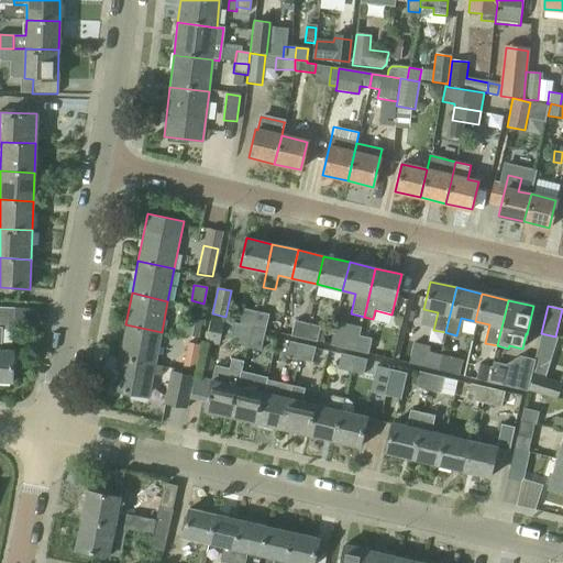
[(0,382),(11,383),(12,351),(0,350),(1,329),(13,330),(14,310),(14,308),(0,308),(0,382)]
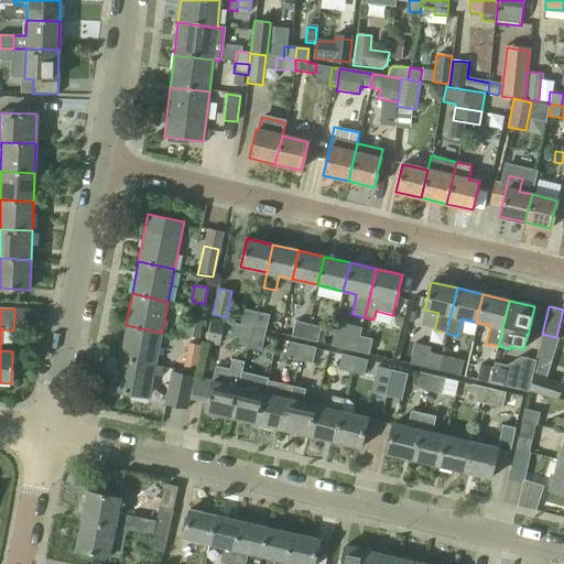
[(240,325),(253,328),(257,313),(243,310),(240,325)]
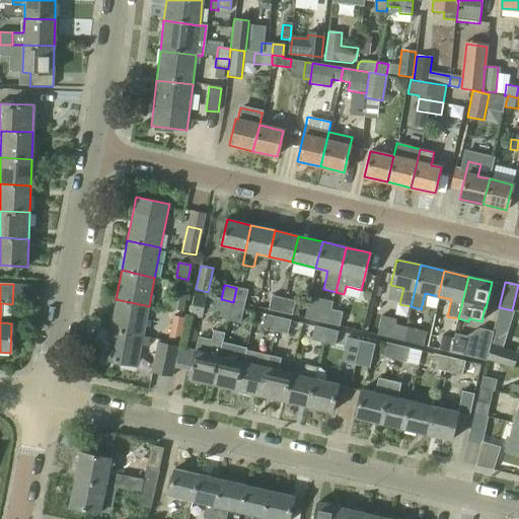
[(236,288),(233,302),(244,304),(247,290),(236,288)]
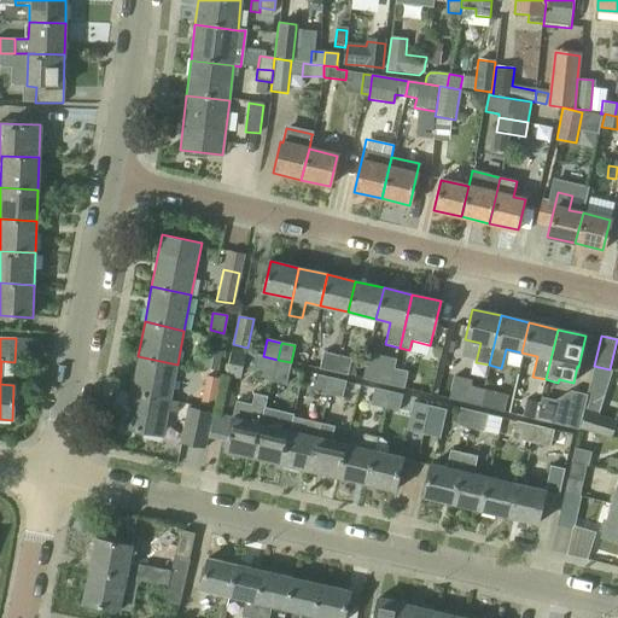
[(203,367),(216,368),(220,350),(207,348),(203,367)]
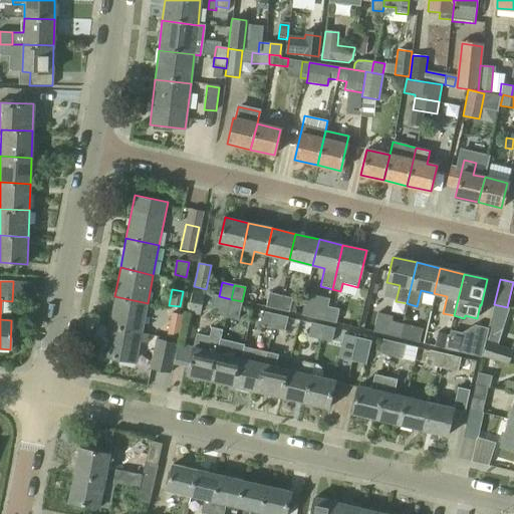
[(188,312),(198,314),(203,295),(192,292),(188,312)]
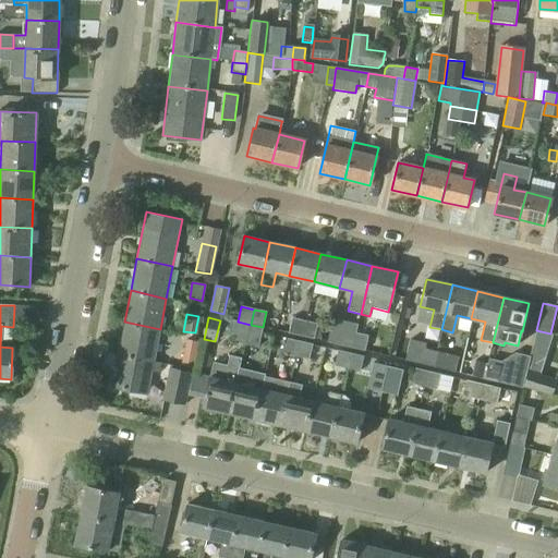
[(288,334),(301,337),(304,322),(291,318),(288,334)]
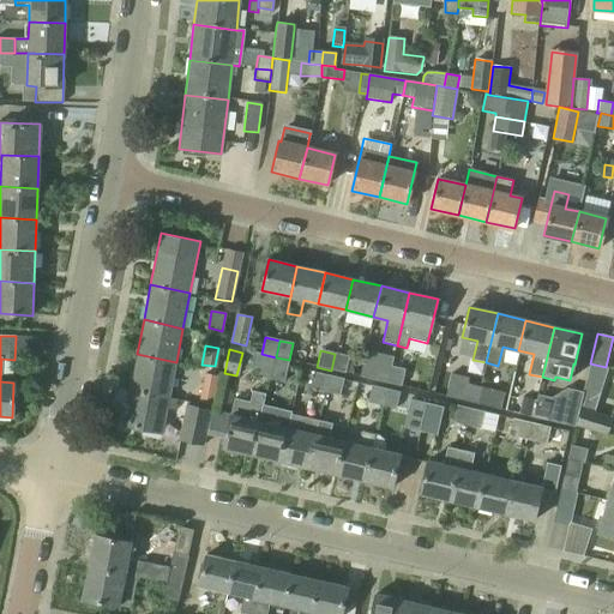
[(130,389),(169,397),(176,362),(137,354),(130,389)]
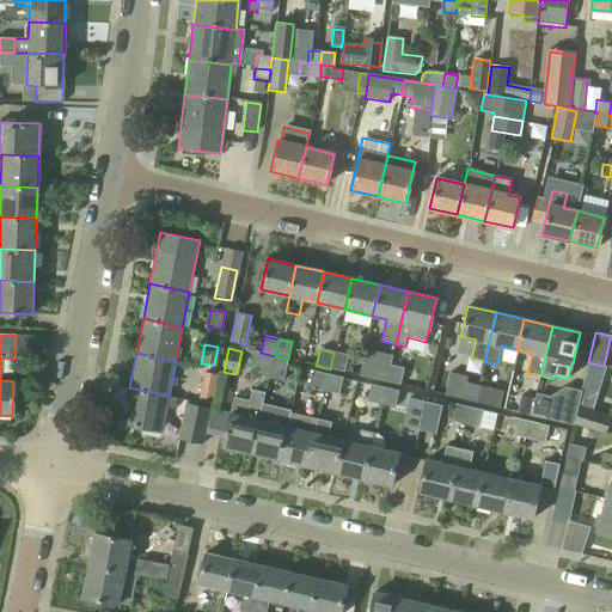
[(334,353),(330,369),(344,372),(348,355),(334,353)]
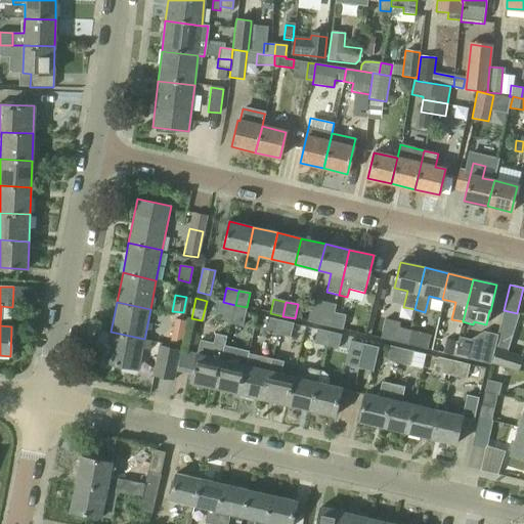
[(218,321),(230,324),(234,307),(222,304),(218,321)]
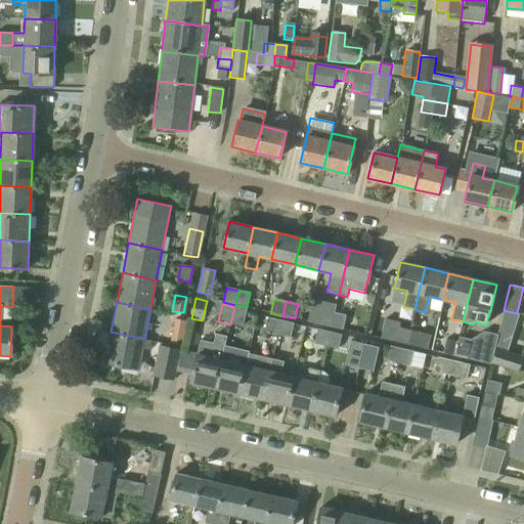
[(242,326),(246,310),(234,307),(230,324),(242,326)]
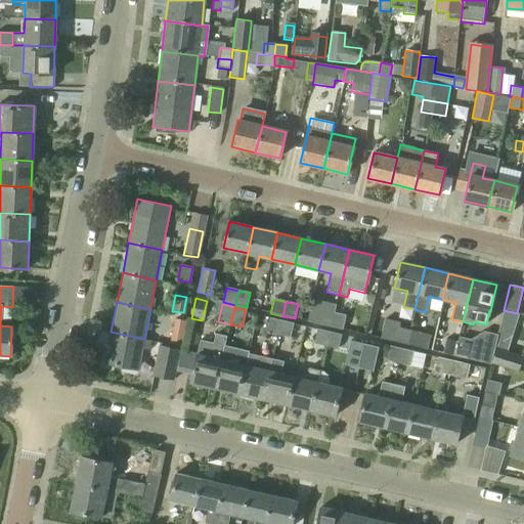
[(324,325),(331,328),(334,313),(321,310),(318,324),(324,325)]
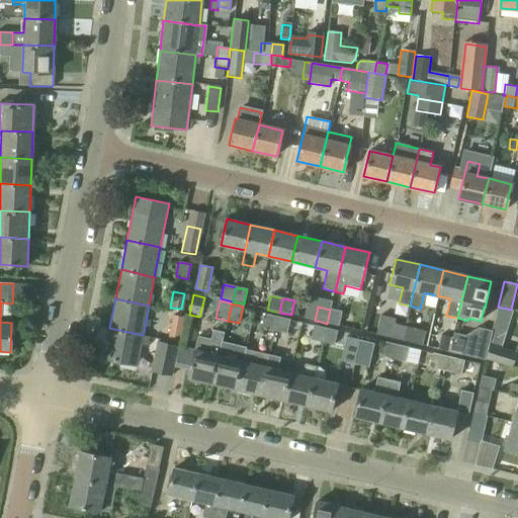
[(494,320),(508,323),(511,310),(498,307),(495,320),(494,320)]
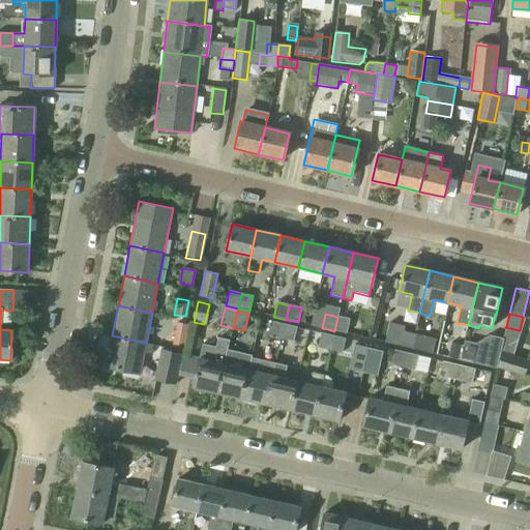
[(337,317),(334,331),(346,333),(349,320),(337,317)]
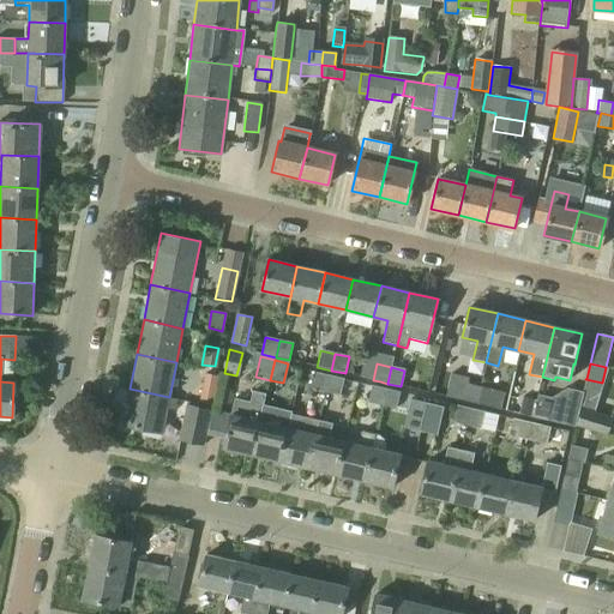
[(204,387),(216,389),(217,375),(206,373),(204,387)]
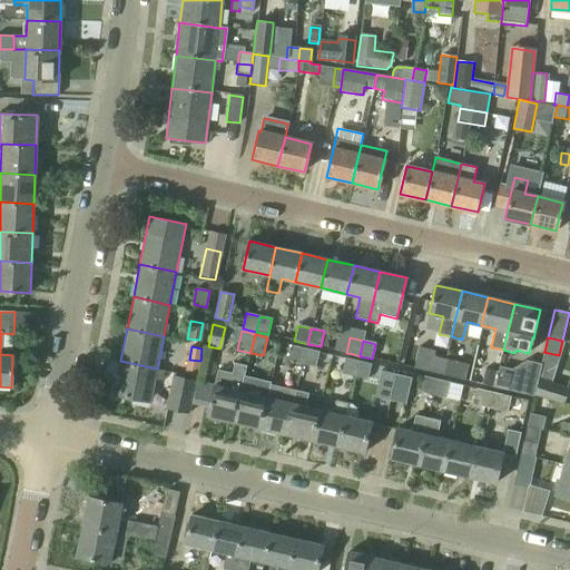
[(290,361),(302,364),(306,349),(293,346),(290,361)]
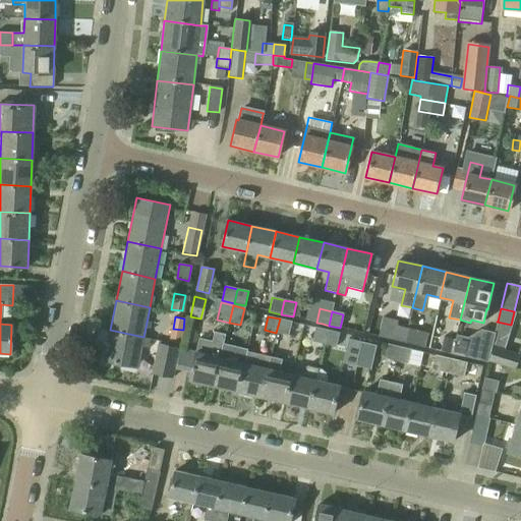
[(378,337),(405,343),(408,329),(396,326),(398,321),(383,317),(378,337)]
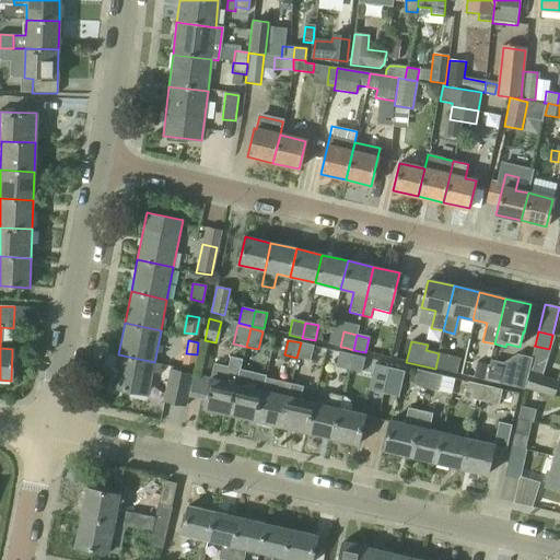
[(301,342),(296,358),(310,361),(313,346),(301,342)]
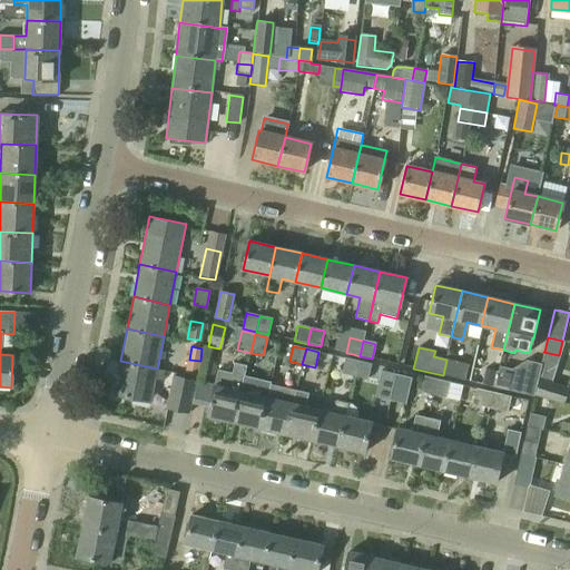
[(341,373),(354,376),(359,361),(345,359),(341,373)]
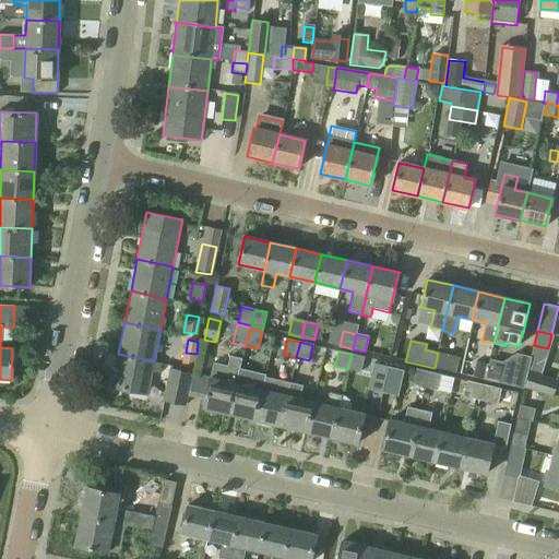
[(438,353),(435,368),(455,372),(459,357),(438,353)]
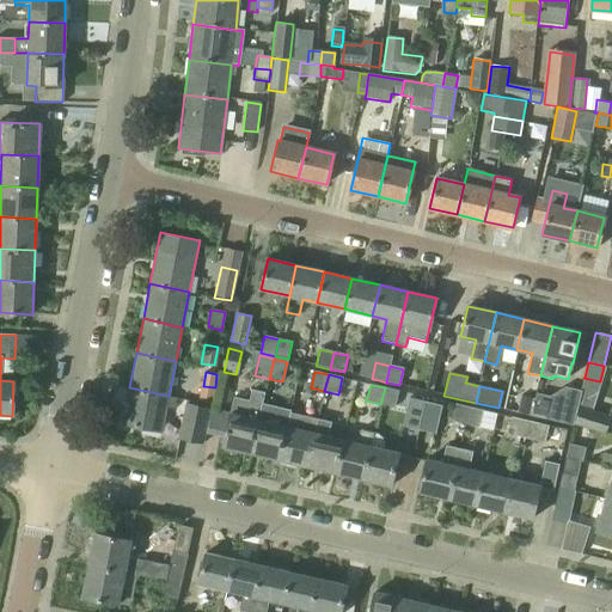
[(169,396),(129,387),(123,423),(161,430),(166,407),(173,408),(176,398),(169,397),(169,396)]
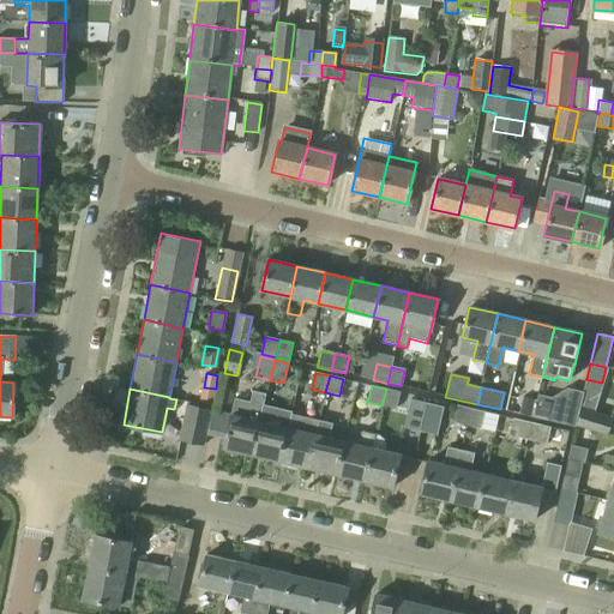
[(211,407),(212,407),(215,391),(203,389),(199,404),(211,407)]
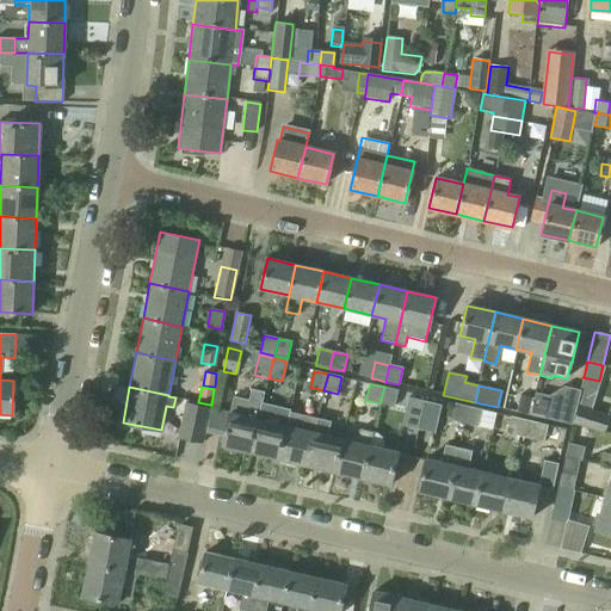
[(384,387),(380,403),(394,407),(397,390),(384,387)]
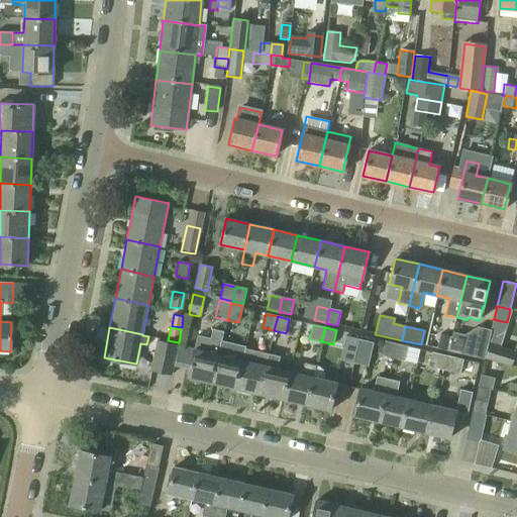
[(212,383),(218,353),(222,340),(224,332),(223,332),(212,329),(210,338),(197,335),(194,349),(178,345),(174,366),(190,369),(188,377),(212,383)]
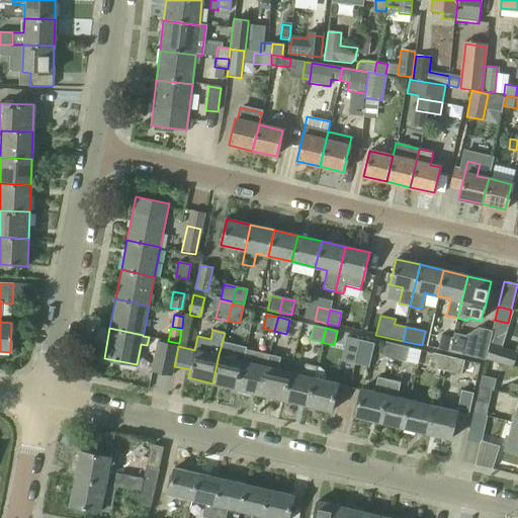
[(437,349),(450,352),(453,338),(440,335),(437,349)]
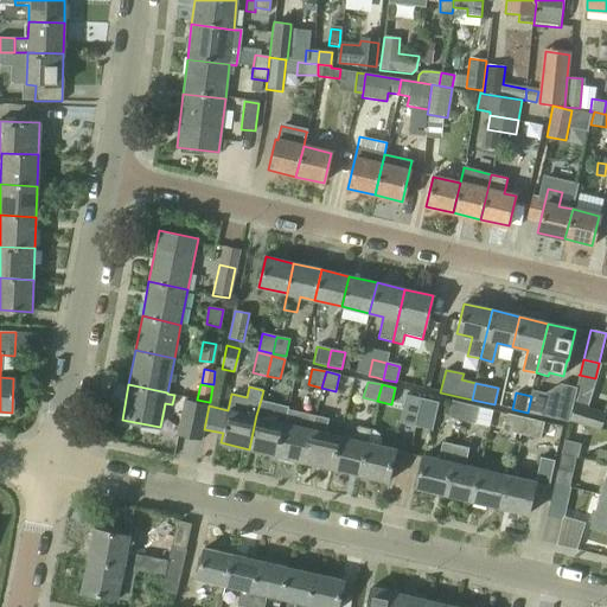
[(398,423),(416,427),(423,400),(406,395),(398,423)]
